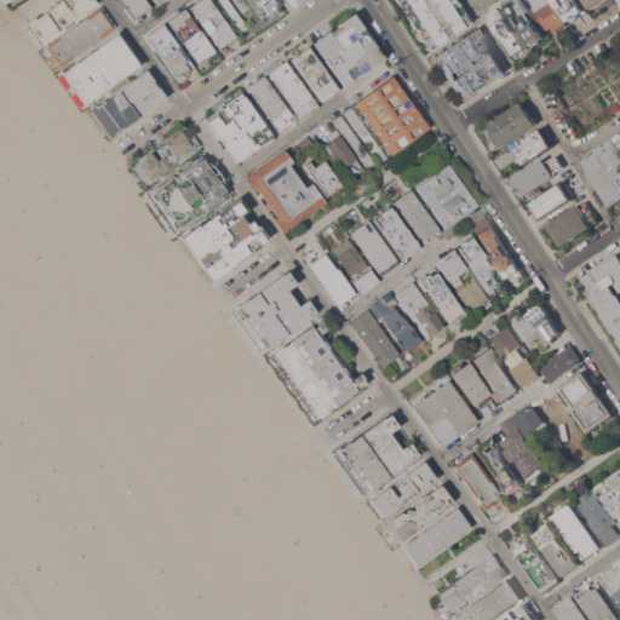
[(95,0),(97,3),(42,41),(29,22),(36,17),(36,18),(62,0),(95,0)]
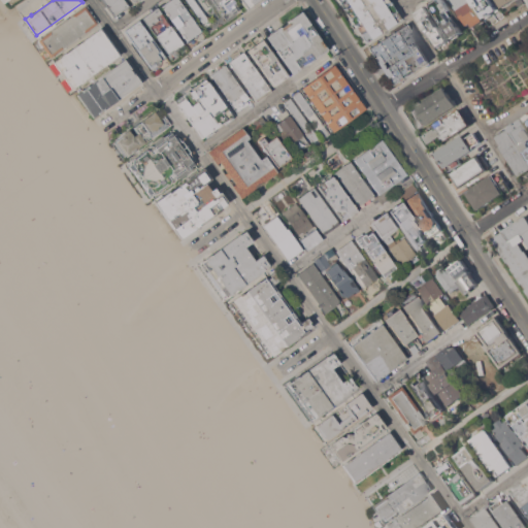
[(124,0),(129,6),(113,17),(101,0),(124,0)]
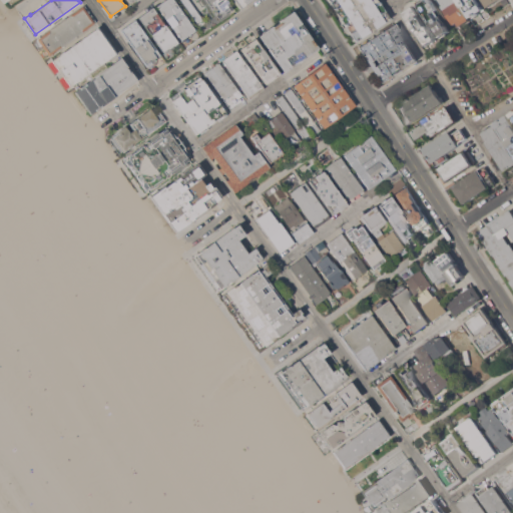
[(163,0),(173,0),(195,30),(181,40),(156,6),(163,0)]
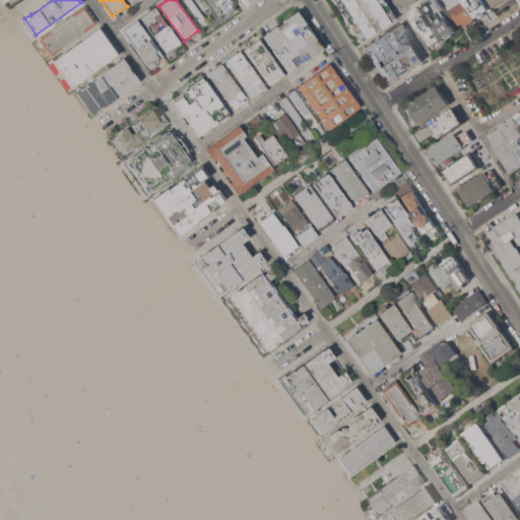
[(215,16),(209,20),(212,24),(202,31),(188,11),(194,8),(191,4),(197,0),(201,0),(207,7),(208,6),(215,16)]
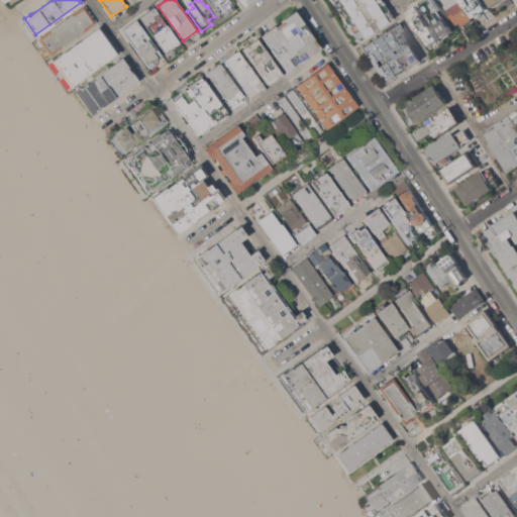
[(228,0),(234,8),(221,18),(207,0),(228,0)]
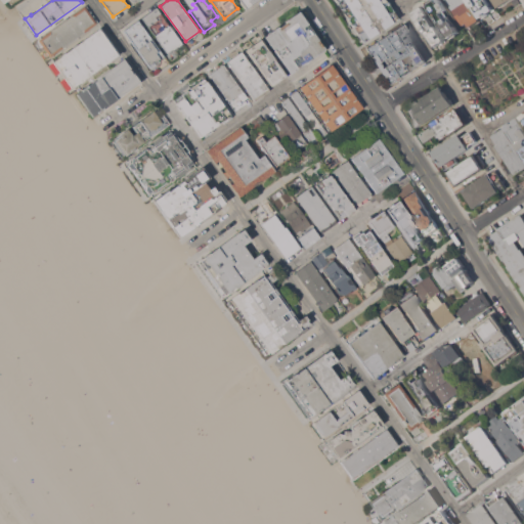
[(257,0),(246,8),(239,0),(257,0)]
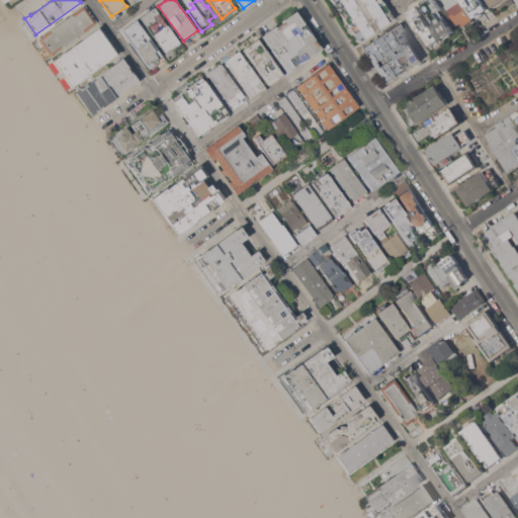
[(381,0),(394,19),(359,41),(333,0),(381,0)]
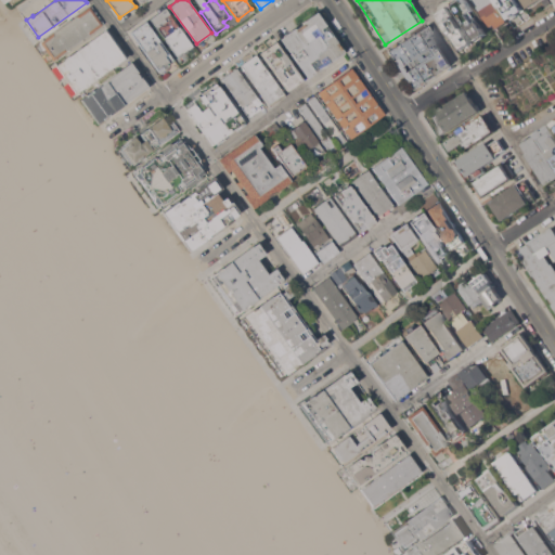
[(455,0),(469,0),(476,9),(469,14),(474,20),(477,17),(487,33),(477,40),(452,2),(455,0)]
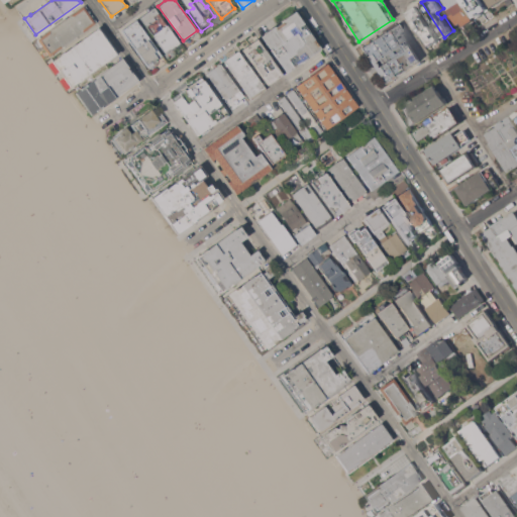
[(459,0),(473,19),(463,26),(461,22),(457,24),(441,0),(459,0)]
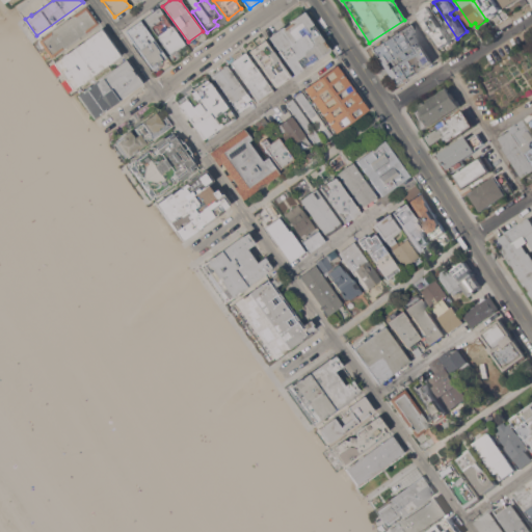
[(497,0),(503,9),(489,19),(477,0),(497,0)]
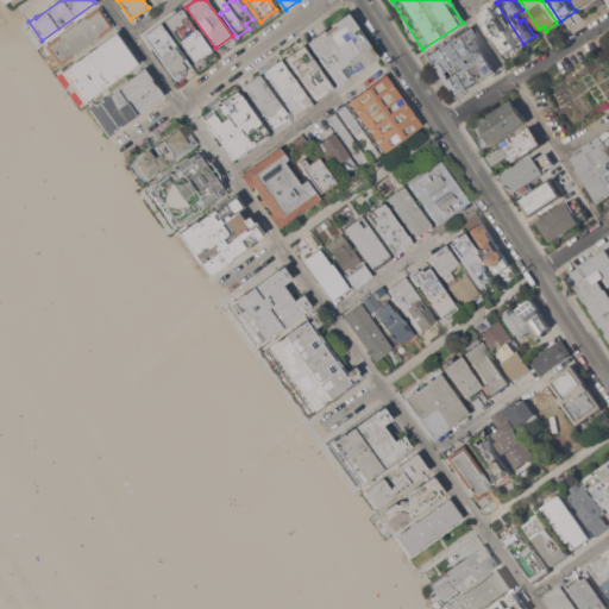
[(592,0),(579,10),(572,0),(592,0)]
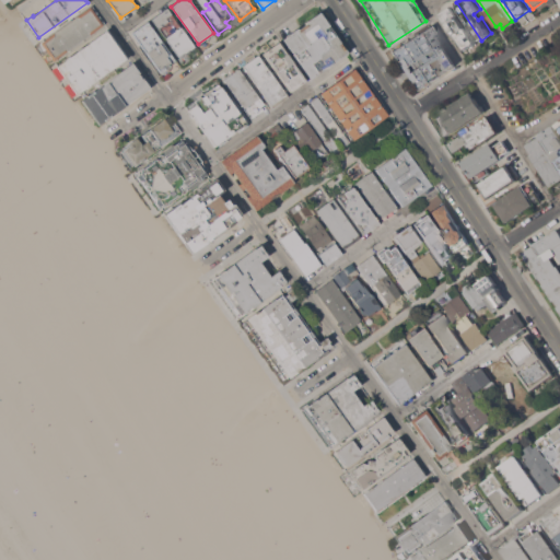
[(91,7),(104,24),(55,60),(42,43),(91,7)]
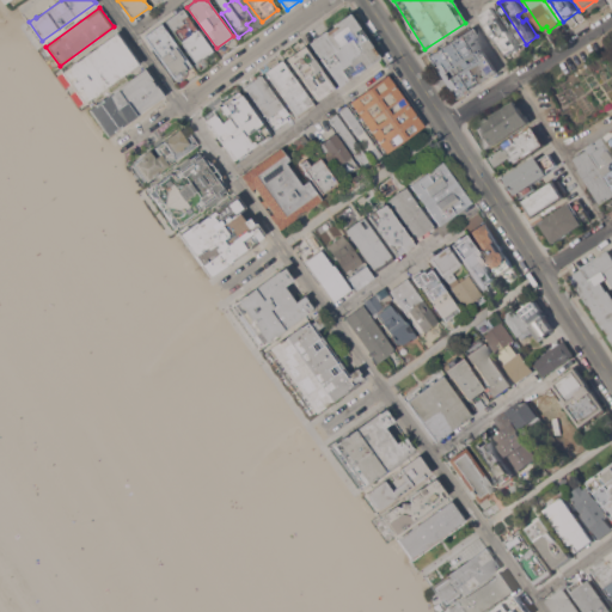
[(495,7),(483,17),(509,56),(522,48),(512,30),(508,30),(501,19),(502,18),(495,7)]
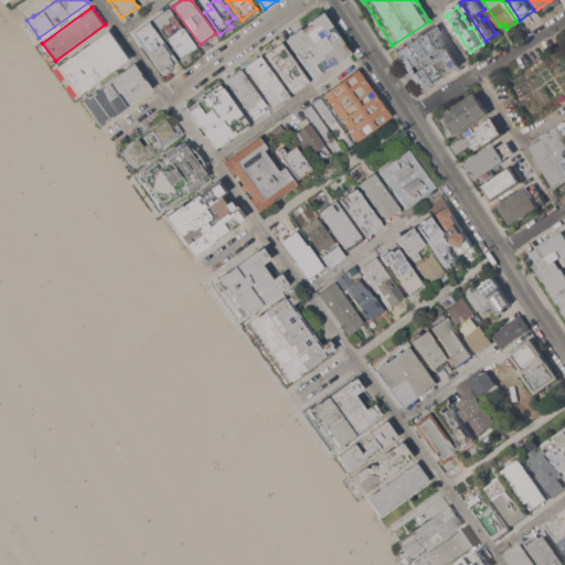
[(168,8),(195,46),(189,51),(190,52),(181,59),(152,19),(168,8)]
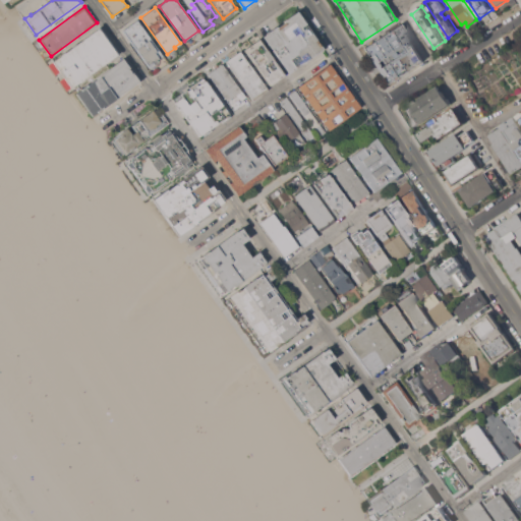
[(296,11),(305,23),(324,50),(311,58),(310,57),(288,73),(262,36),(276,25),(277,27),(284,22),(282,21),(296,11)]
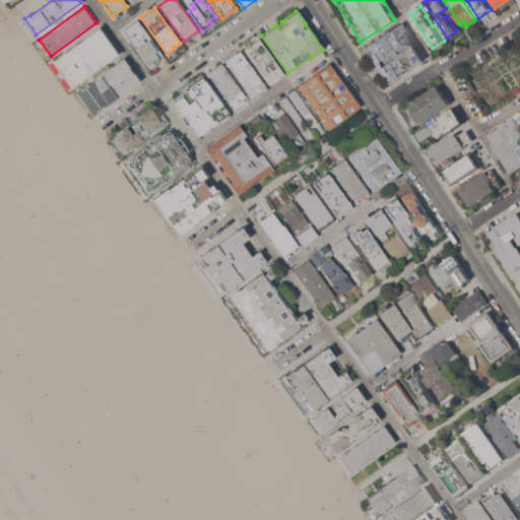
[(136,19),(163,56),(156,60),(157,61),(148,67),(122,29),(136,19)]
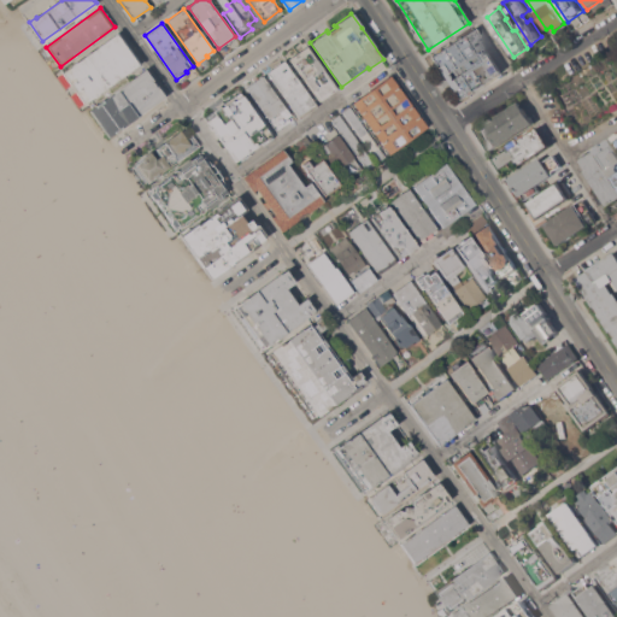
[(430,57),(475,28),(488,46),(486,47),(491,54),(492,53),(504,70),(459,100),(430,57)]
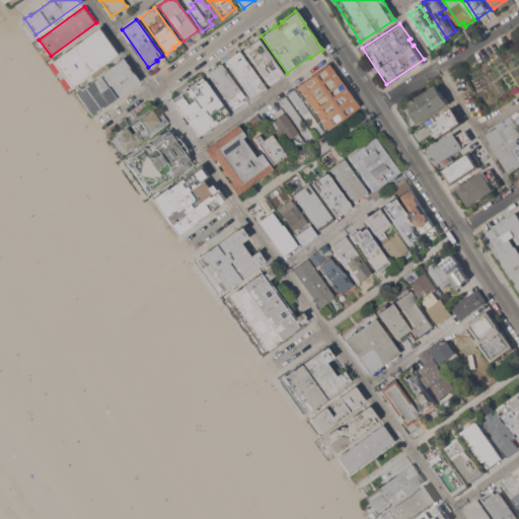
[(96,28),(96,27),(98,25),(120,54),(116,57),(116,56),(72,86),(53,60),(96,28)]
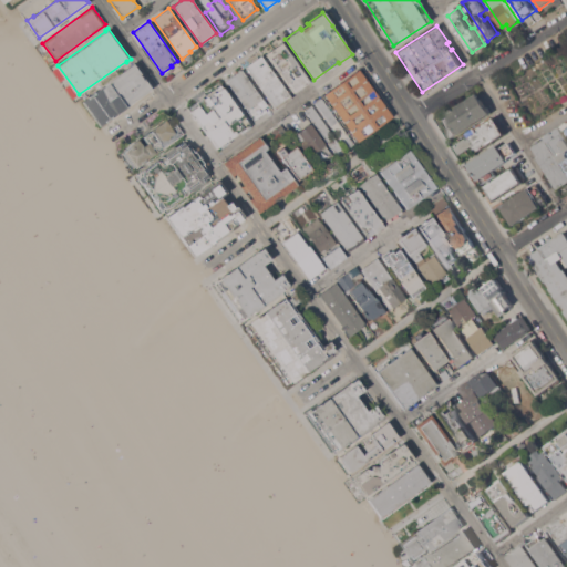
[(309,81),(294,93),(266,53),(281,42),(309,81)]
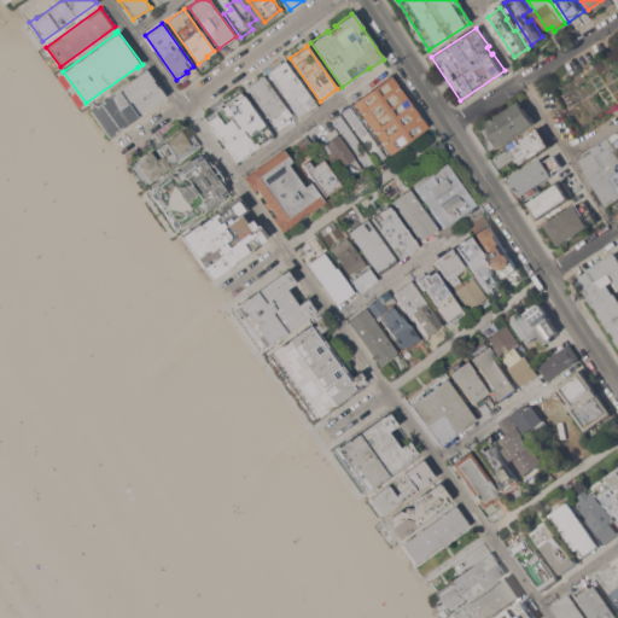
[(318,106),(301,120),(267,73),(272,69),(270,68),(280,60),(281,63),(285,60),(318,106)]
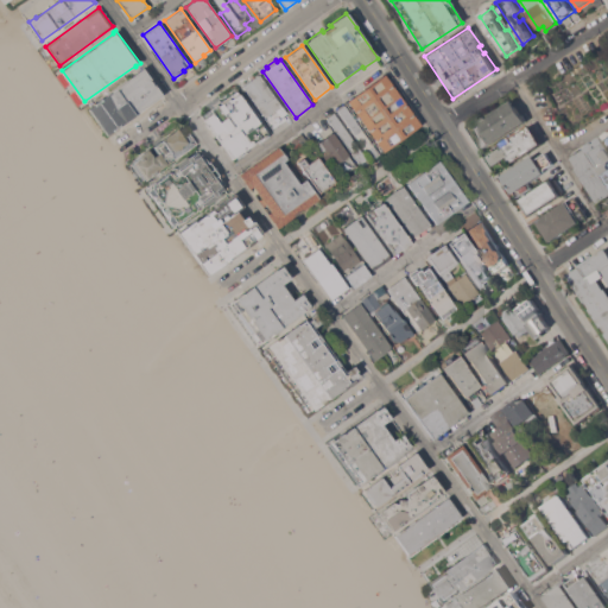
[(143,68),(163,95),(108,134),(89,107),(143,68)]
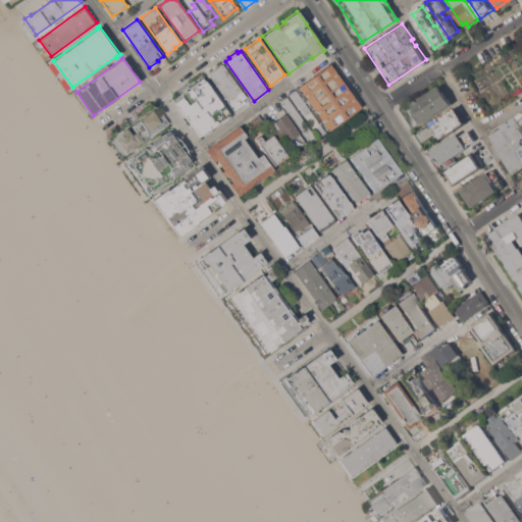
[(222,63),(247,97),(244,99),(246,102),(233,110),(208,73),(222,63)]
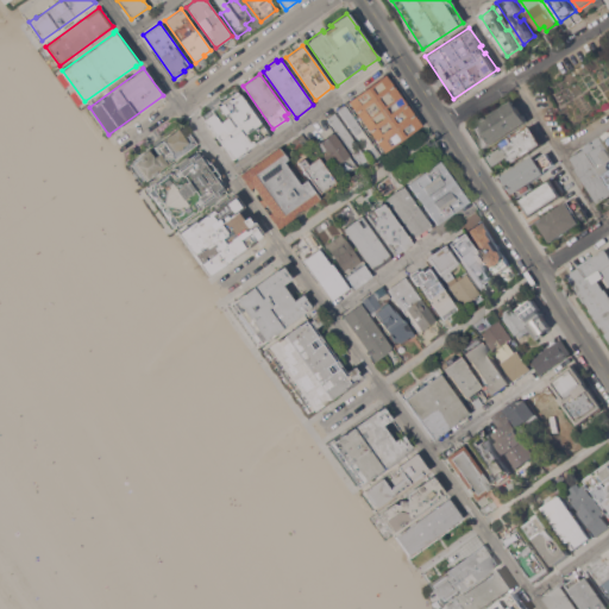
[(385,74),(421,126),(384,152),(347,101),(385,74)]
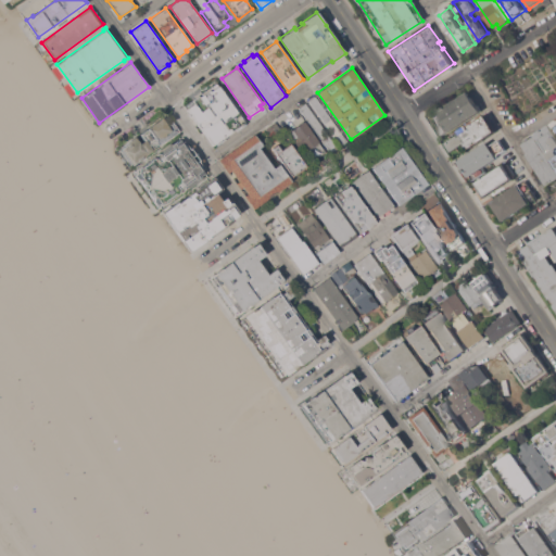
[(245,122),(244,123),(245,125),(237,131),(236,129),(225,138),(226,139),(222,142),(219,140),(213,144),(185,105),(199,96),(200,97),(203,95),(202,92),(216,83),(245,122)]
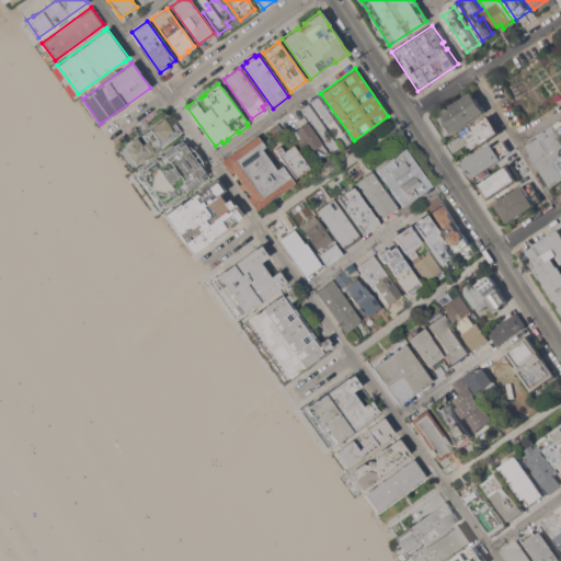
[(473,92),(487,112),(454,134),(453,133),(448,136),(436,117),(442,114),(441,114),(473,92)]
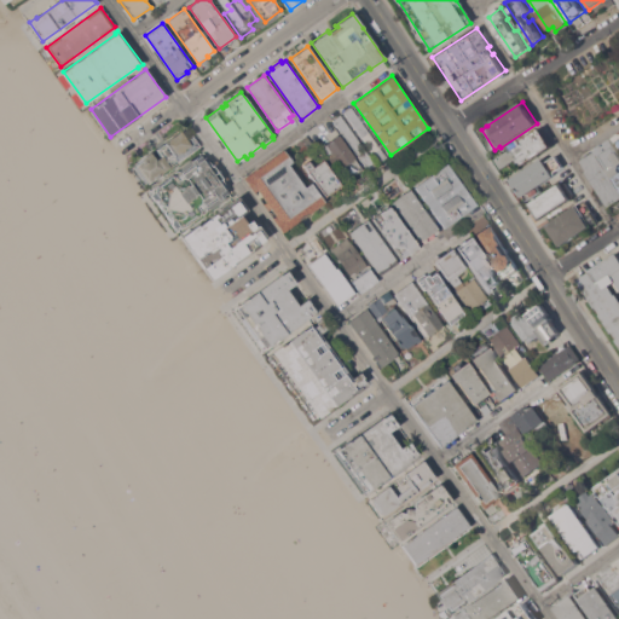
[(387,157),(379,162),(343,113),(351,106),(352,108),(387,157)]
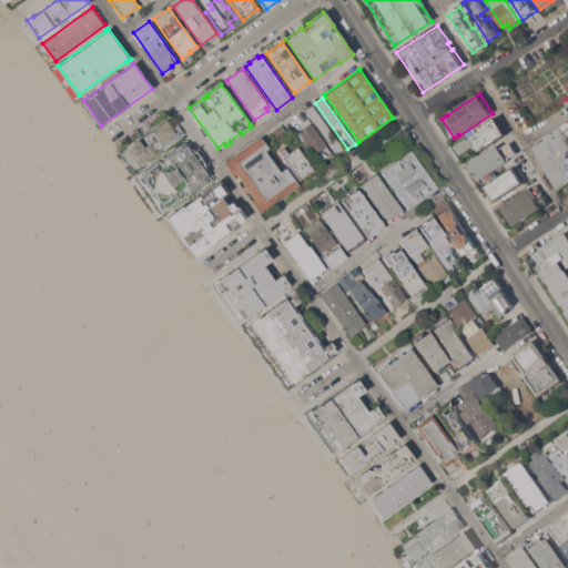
[(345,151),(337,156),(305,110),(312,104),(313,107),(345,151)]
